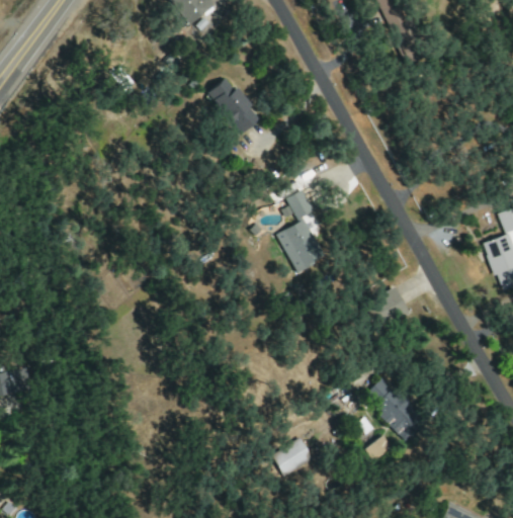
[(171,0),(187,24),(219,4),(216,0),(171,0)]
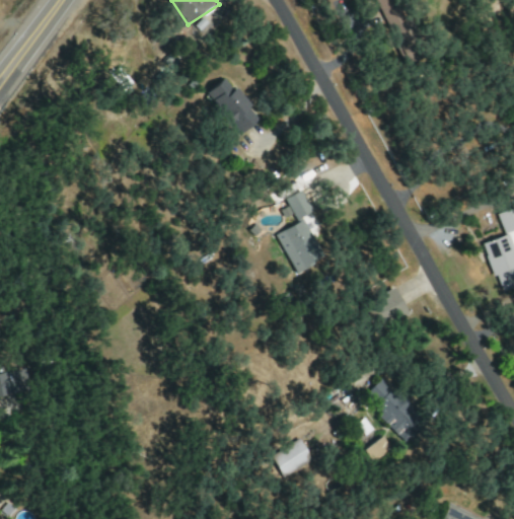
[(377,0),(404,58),(414,53),(408,40),(417,35),(399,0),(377,0)]
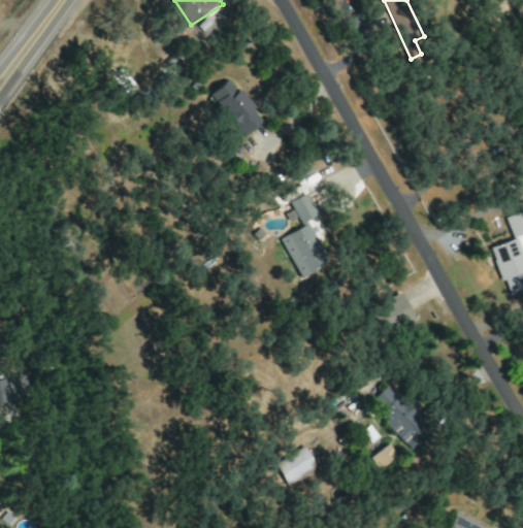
[(247,136),(266,121),(230,78),(211,95),(247,136)]
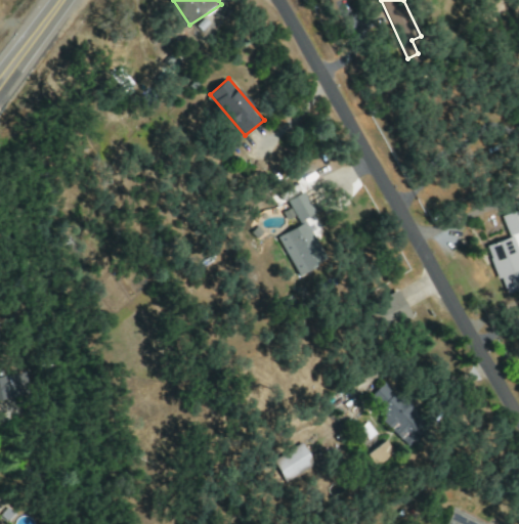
[(279,236),(300,275),(327,262),(308,227),(320,221),(305,192),(290,201),(302,225),(279,236)]
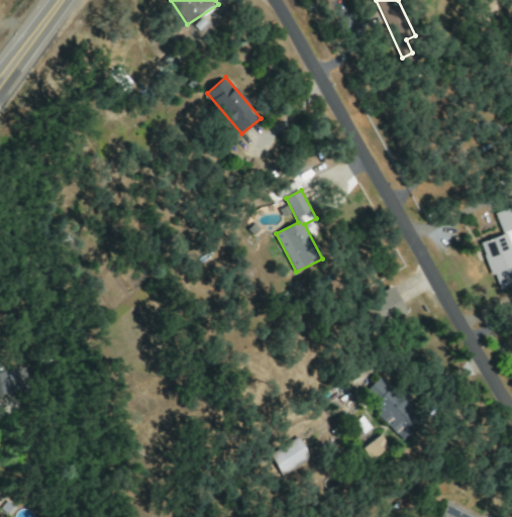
[(484,242),(500,293),(511,289),(511,208),(498,212),(505,235),(484,242)]
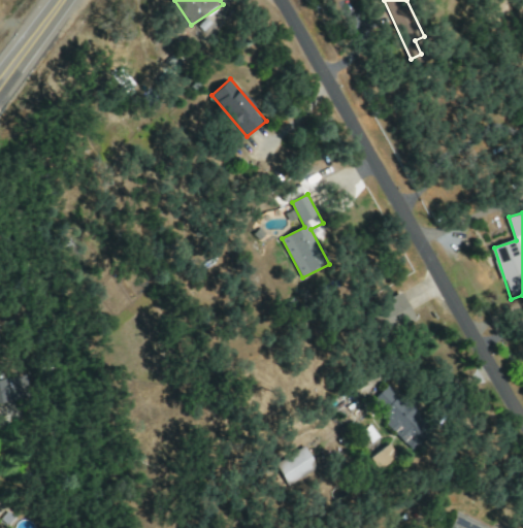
[(384,335),(416,318),(402,293),(369,311),(384,335)]
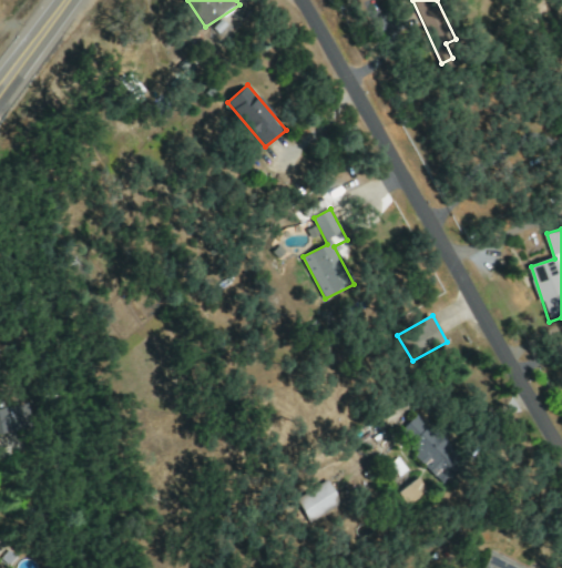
[(0,406),(0,419),(0,434),(27,433),(26,406),(0,406)]
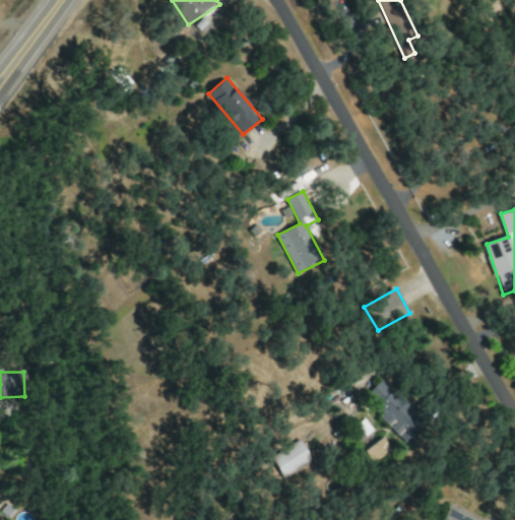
[(382,417),(408,443),(426,425),(381,382),(367,396),(386,413),(382,417)]
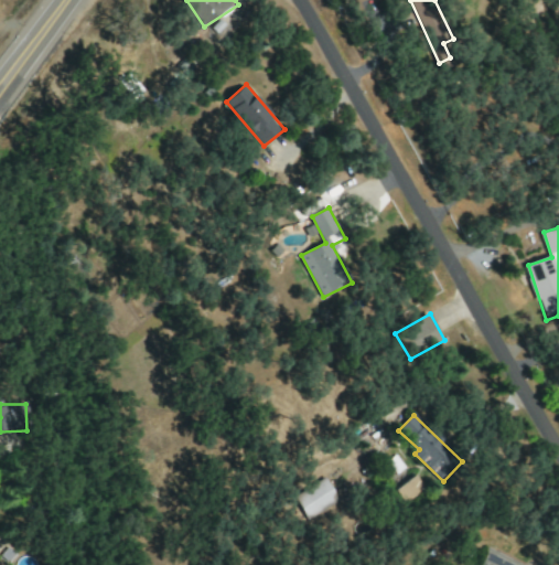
[(398,490),(409,505),(429,491),(418,476),(398,490)]
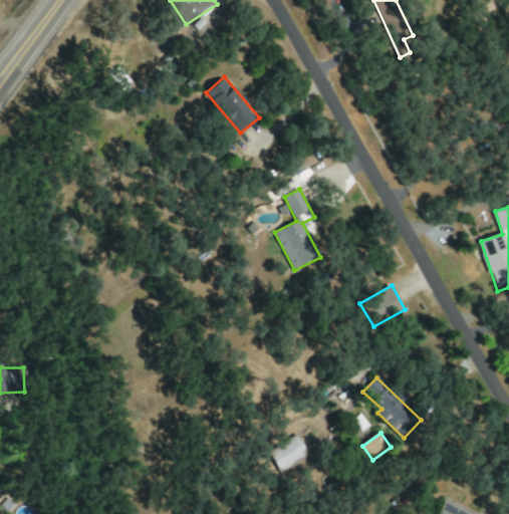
[(311,455),(298,435),(270,452),(282,472),(311,455)]
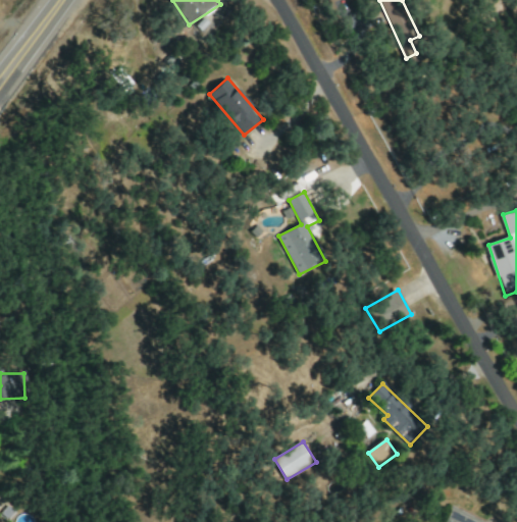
[(484,521),(452,506),(443,521),(484,521)]
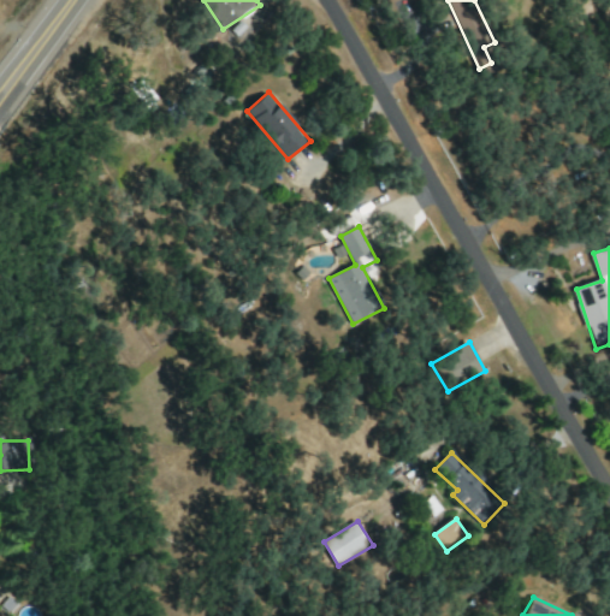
All buildings are outlined.
